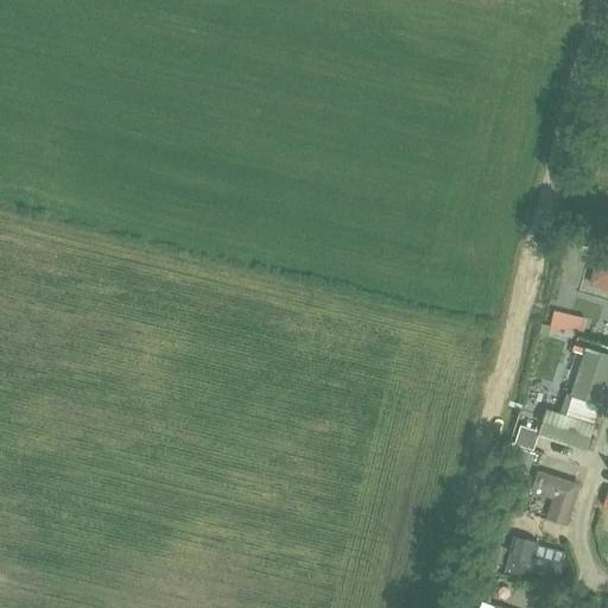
[(607,253),(601,252),(591,284),(607,287),(607,253)]
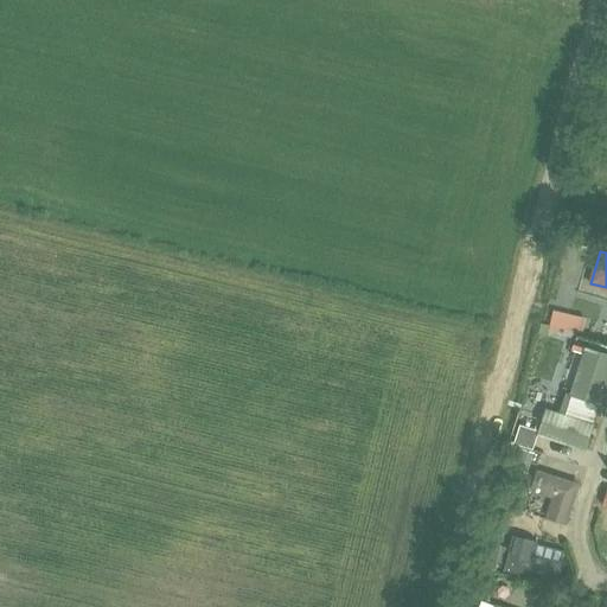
[(550,331),(566,334),(570,315),(554,312),(550,331)]
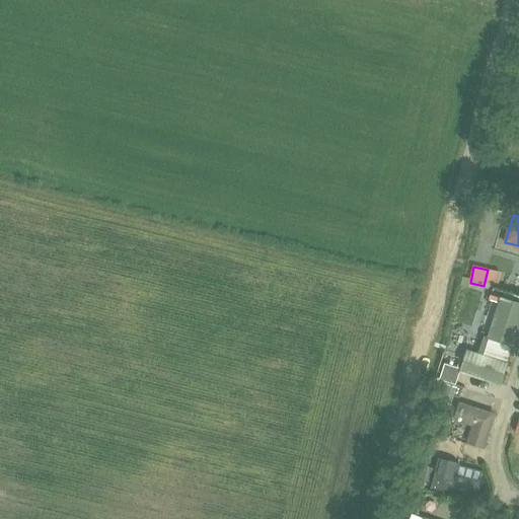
[(515,346),(518,332),(518,300),(501,295),(488,337),(515,346)]
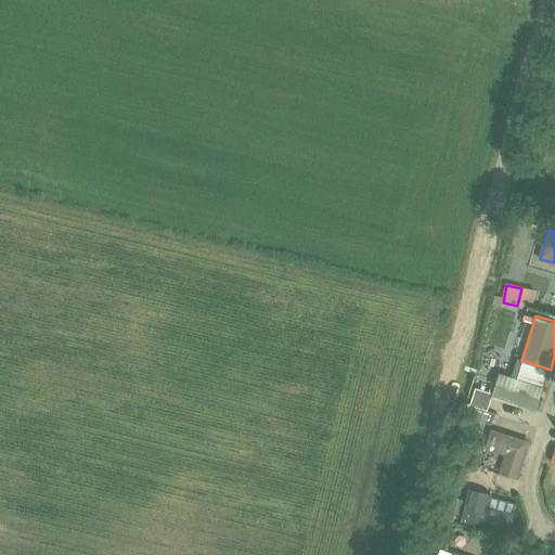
[(544,387),(500,372),(491,398),(536,412),(544,387)]
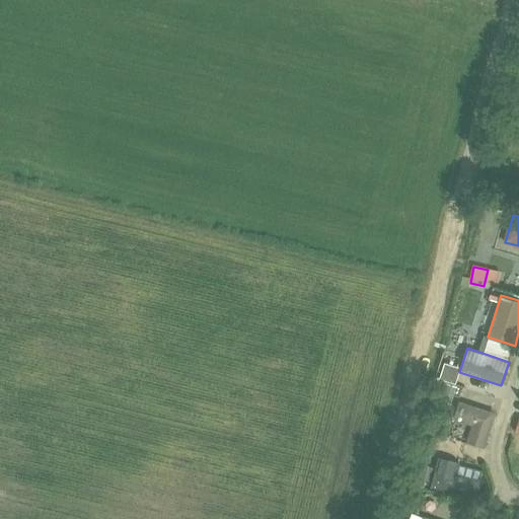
[(443,365),(438,380),(454,386),(459,370),(443,365)]
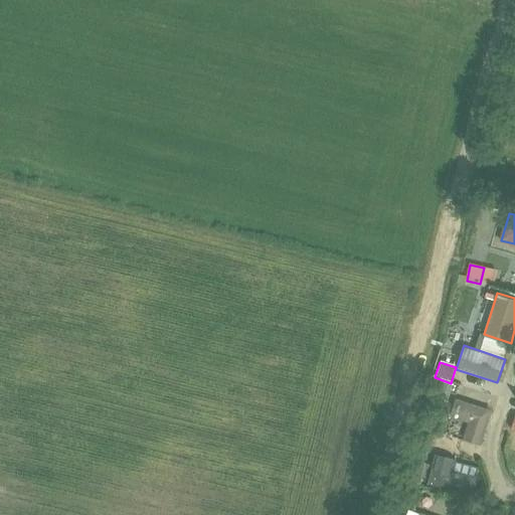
[(449,402),(454,385),(442,380),(436,398),(449,402)]
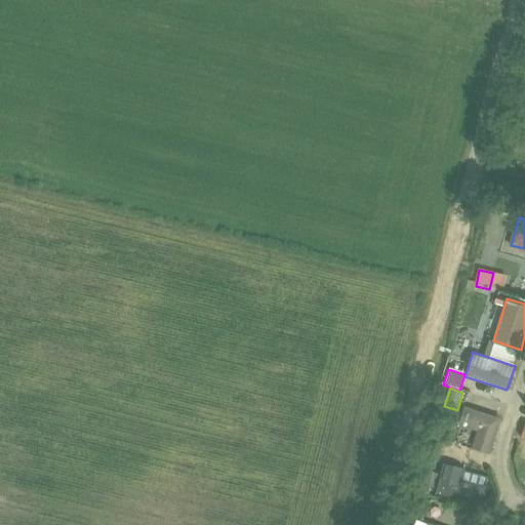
[(491,453),(502,416),(465,404),(458,423),(478,430),(472,447),(491,453)]
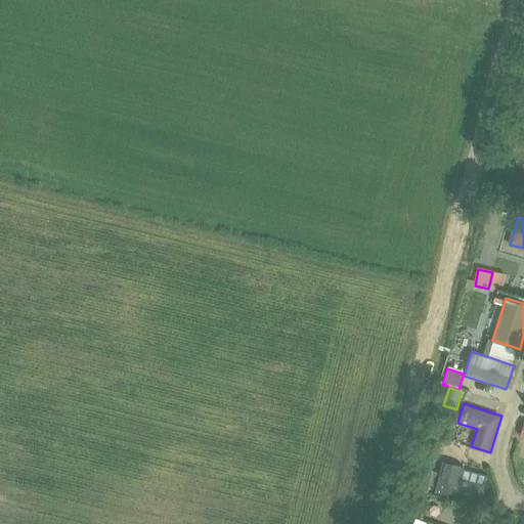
[(482,505),(487,485),(462,478),(465,466),(443,461),(435,491),(482,505)]
